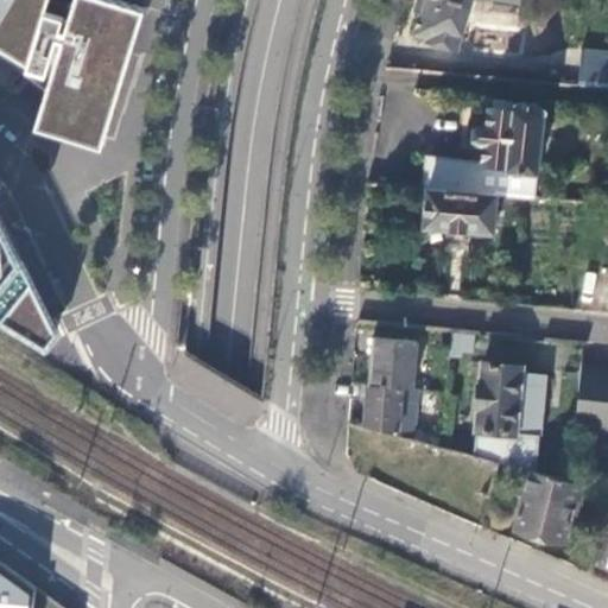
[(0,0),(0,51),(45,88),(38,121),(103,143),(145,5),(128,0),(0,0)]
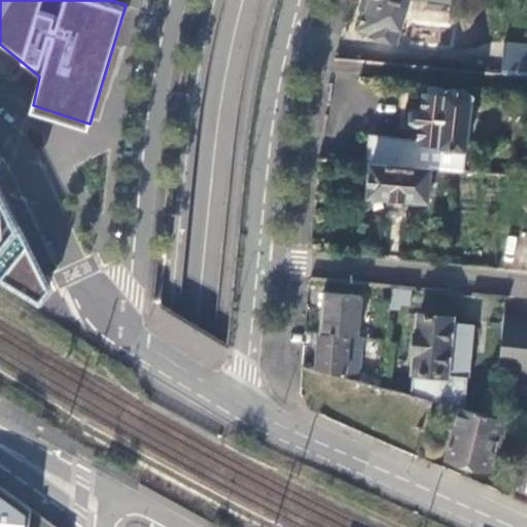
[(367,0),(359,30),(371,33),(371,35),(395,43),(395,42),(435,46),(437,26),(401,21),(408,0),(367,0)]
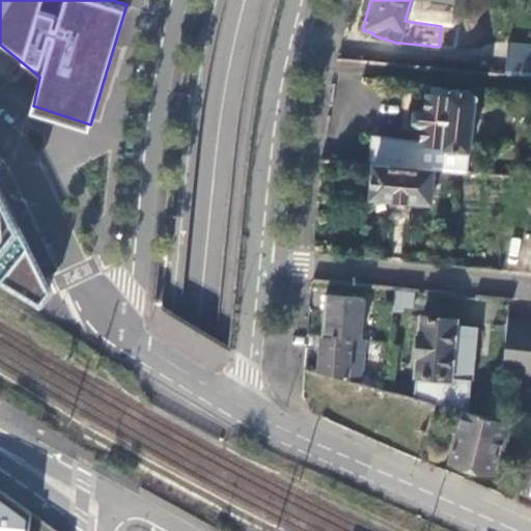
[(530,45),(507,43),(505,74),(530,76),(530,45)]
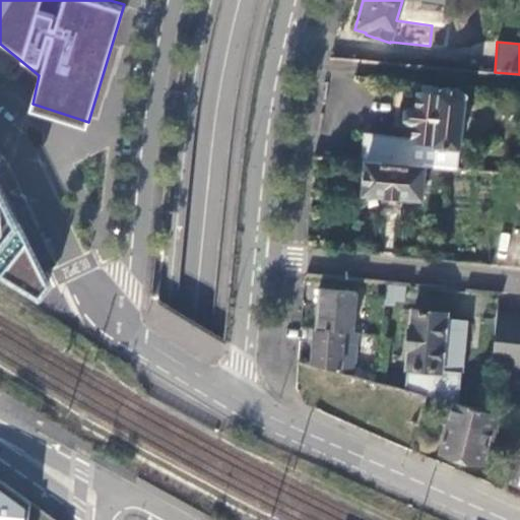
[(365,133),(361,160),(365,160),(424,166),(456,169),(465,95),(456,87),(445,86),(438,90),(438,85),(421,83),(420,92),(419,91),(417,109),(411,108),(405,111),(405,118),(409,121),(415,123),(413,139),(365,133)]
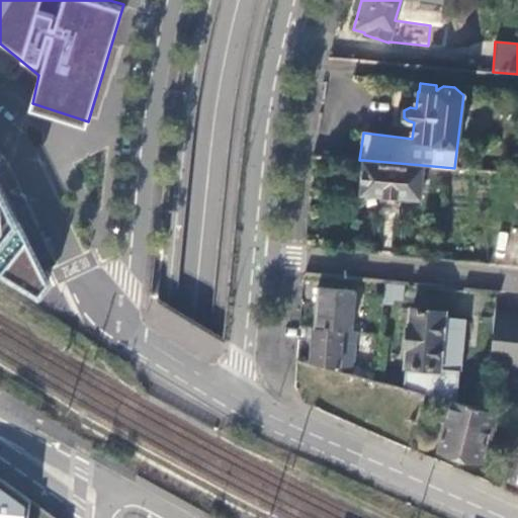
[(420,198),(422,165),(363,160),(361,193),(420,198)]
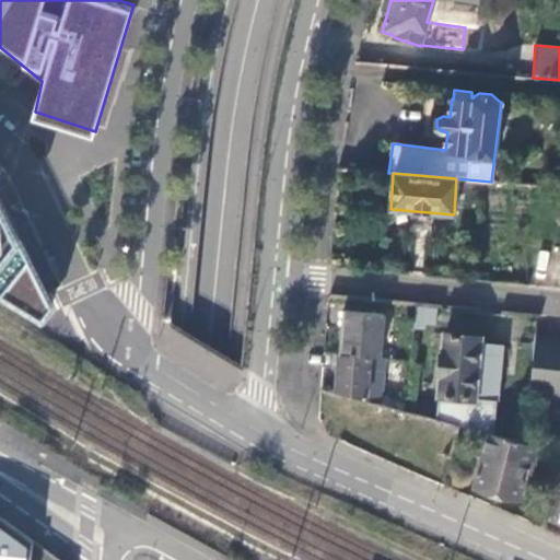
[(0,194),(0,295),(39,326),(57,307),(0,194)]
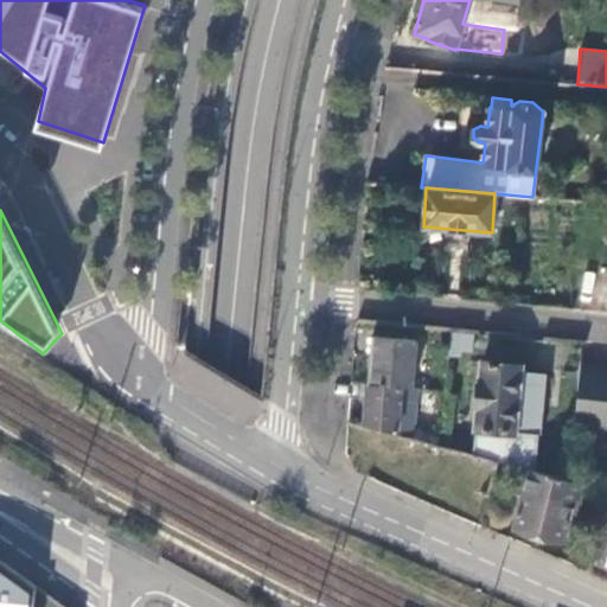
[(371,337),(368,383),(413,387),(416,340),(371,337)]
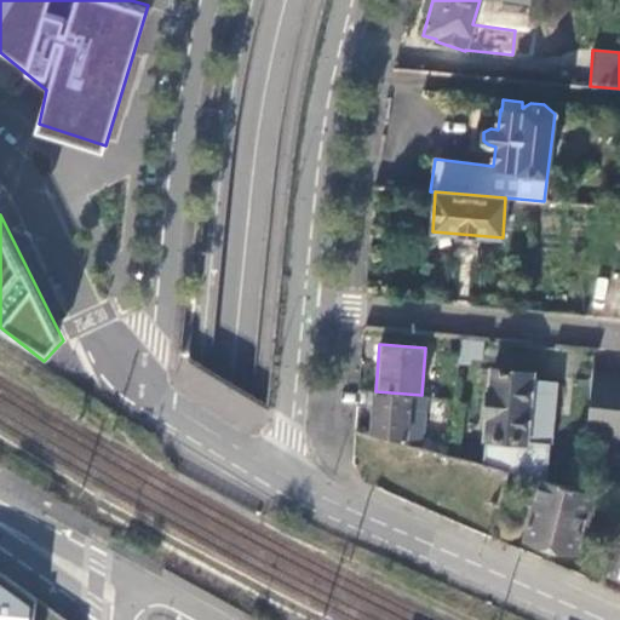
[(540,480),(546,481),(556,383),(533,380),(533,374),(493,371),(484,464),(540,480)]
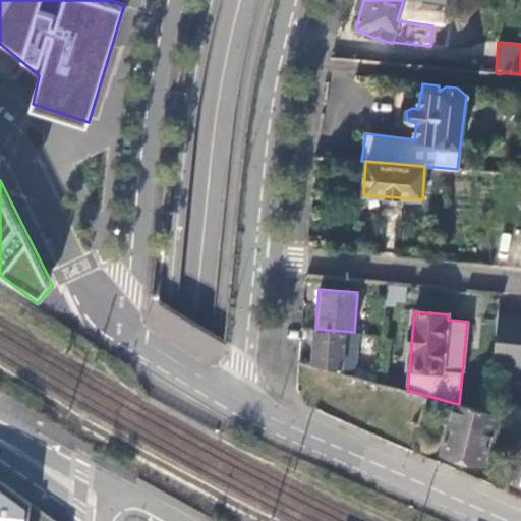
[(520,367),(520,314),(499,312),(493,364),(520,367)]
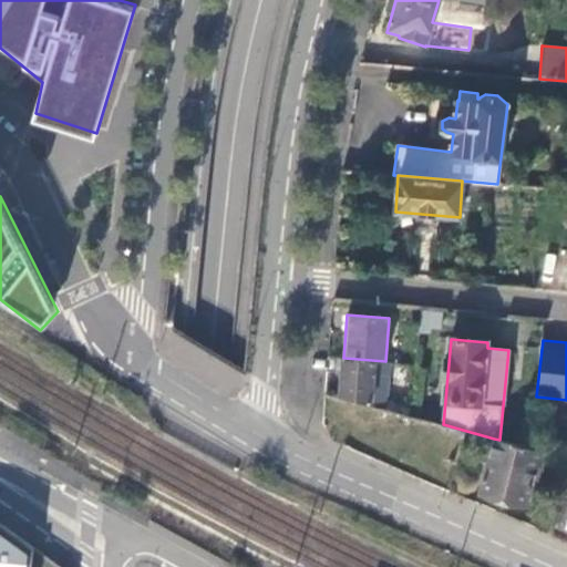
[(343,358),(339,398),(385,409),(391,362),(385,361),(343,358)]
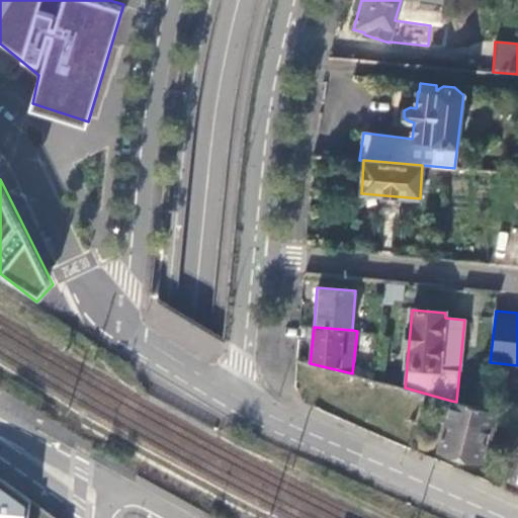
[(494,412),(456,402),(451,401),(438,451),(481,462),(494,412)]
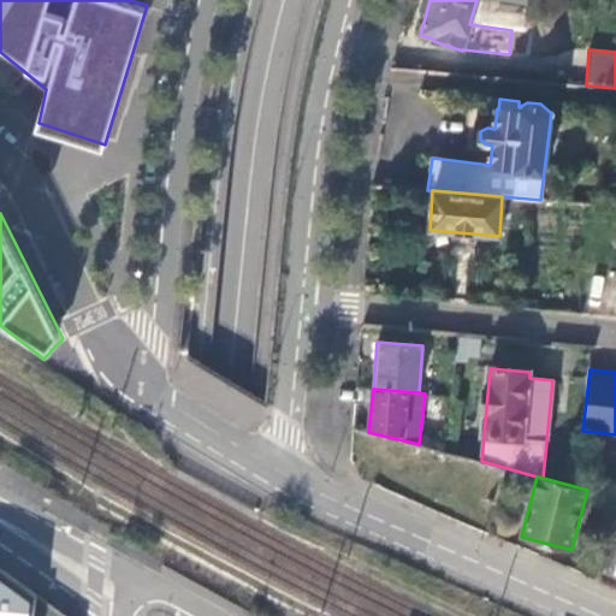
[(0,615),(34,615),(36,596),(0,569),(0,615)]
